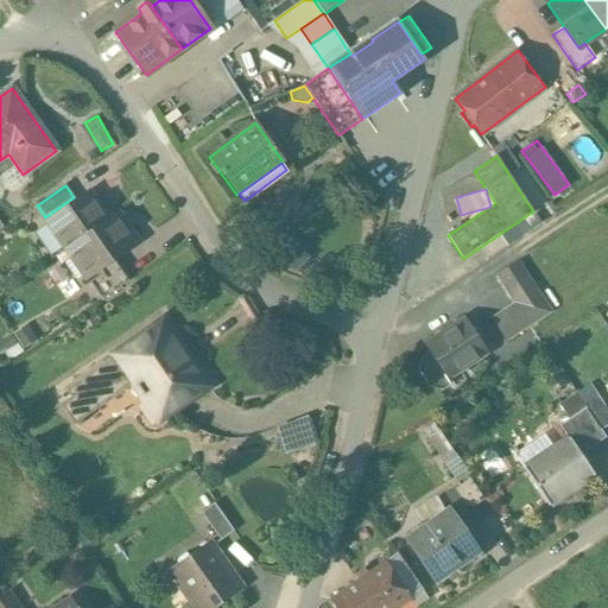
[(88,195),(49,221),(68,248),(107,222),(106,221),(88,195)]
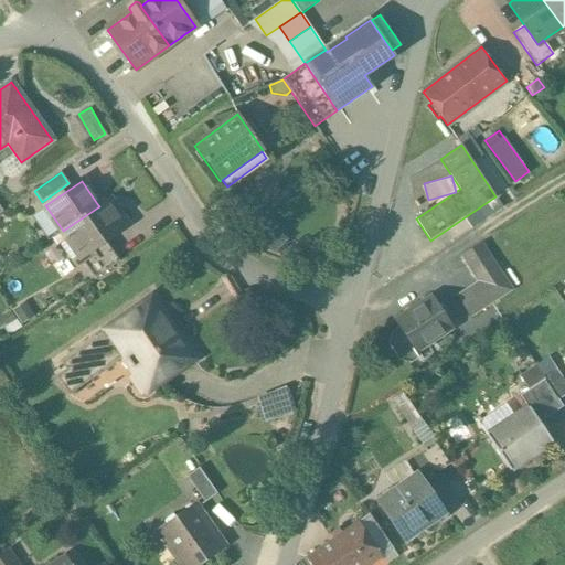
[(106,200),(98,205),(99,206),(63,231),(68,240),(80,255),(82,258),(93,251),(107,241),(129,225),(116,208),(113,210),(106,200)]
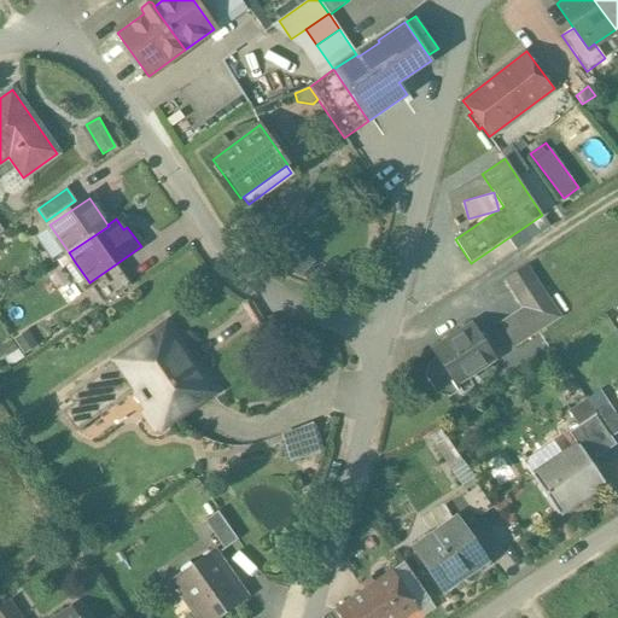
[(75,262),(66,268),(77,285),(87,279),(75,262)]
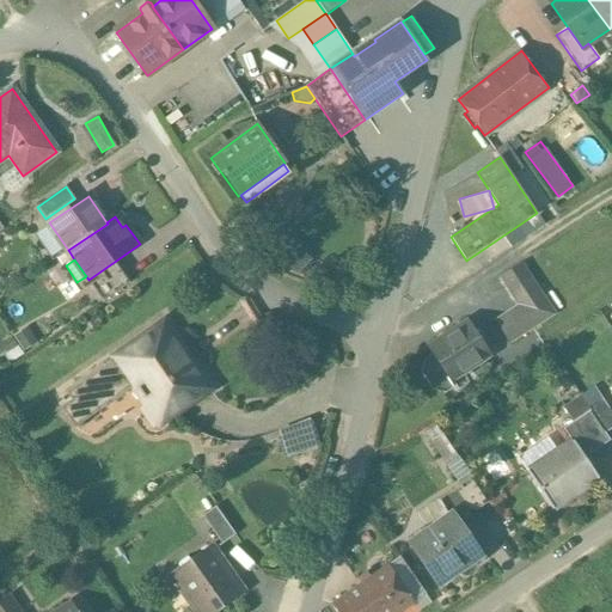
[(116,261),(101,271),(103,276),(108,282),(123,271),(116,261)]
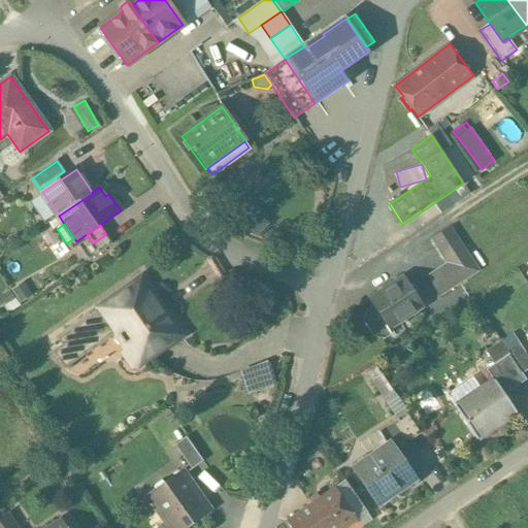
[(450,228),(431,240),(441,256),(460,243),(450,228)]
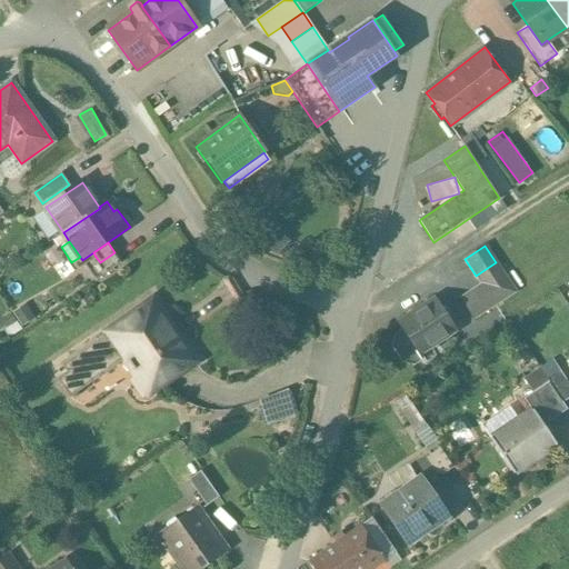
[(115,252),(100,262),(96,257),(83,265),(96,281),(122,263),(115,252)]
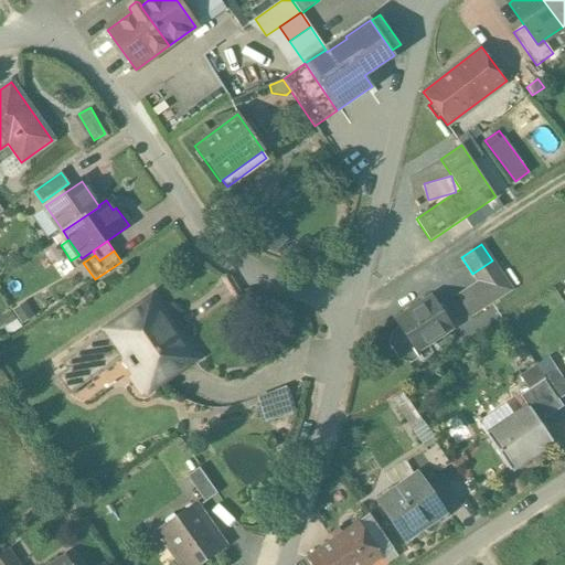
[(492,260),(472,274),(479,283),(492,304),(512,290),(492,260)]
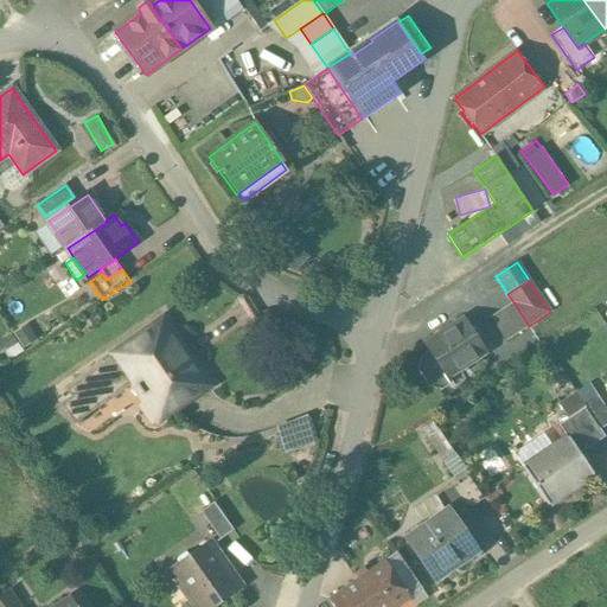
[(529,326),(515,304),(505,310),(519,332),(529,326)]
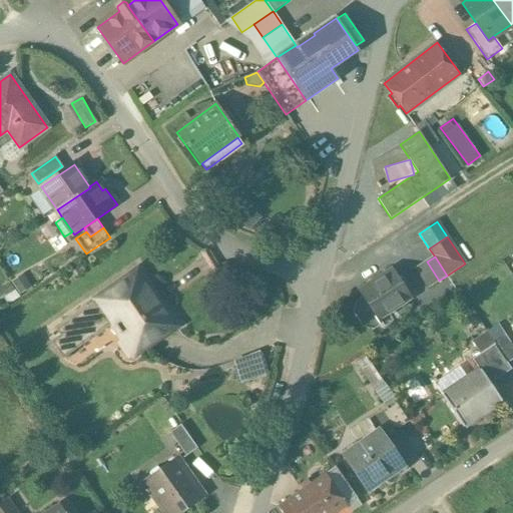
[(439,281),(427,262),(416,270),(428,288),(439,281)]
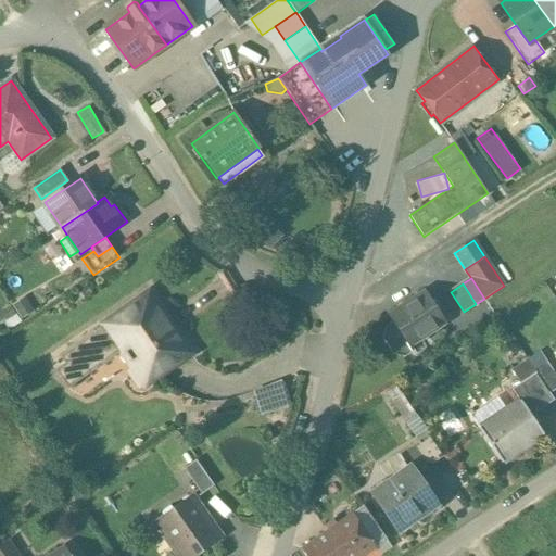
[(150,292),(103,324),(104,325),(122,351),(135,369),(139,366),(150,382),(191,353),(150,292)]
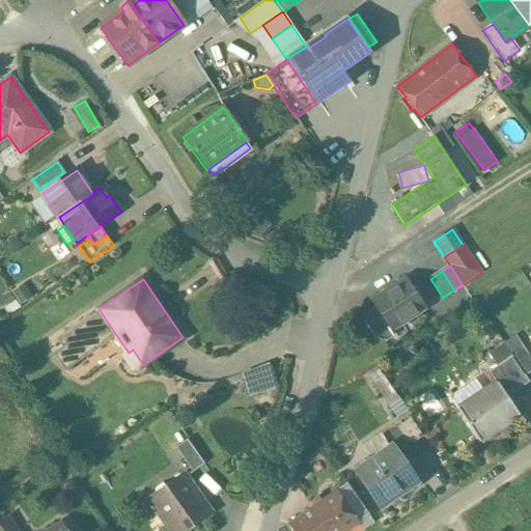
[(406,279),(371,302),(391,331),(425,309),(406,279)]
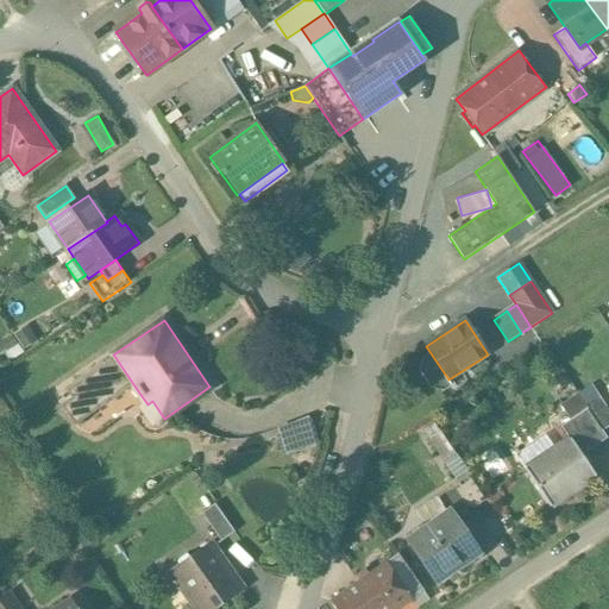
[(114,356),(64,390),(71,399),(61,406),(75,426),(133,384),(114,356)]
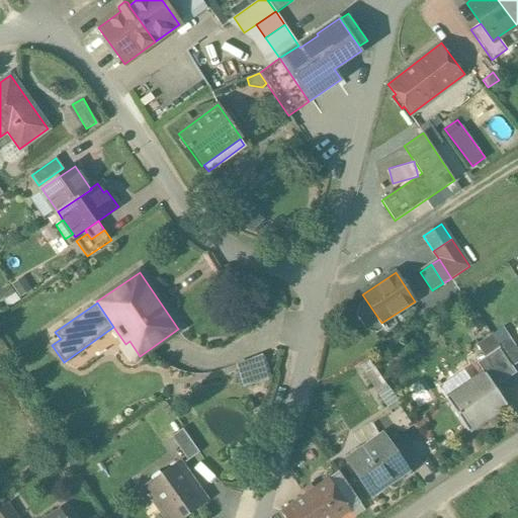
[(0,356),(9,350),(0,337),(0,356)]
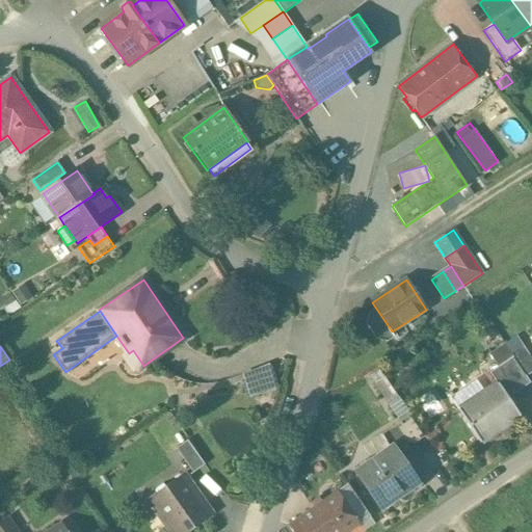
[(531,371),(531,360),(523,346),(510,353),(513,357),(526,376),(531,371)]
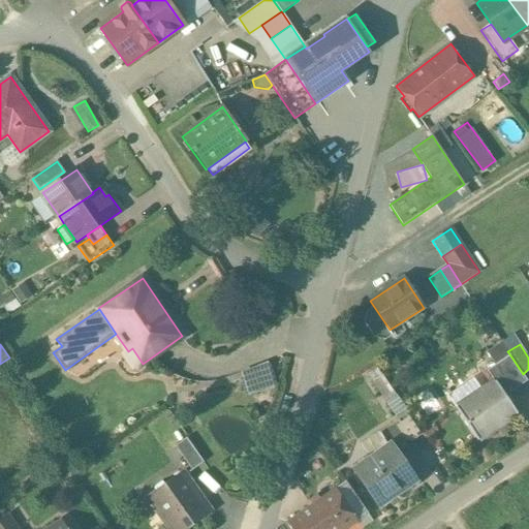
[(523,374),(510,355),(497,365),(515,390),(527,381),(523,374)]
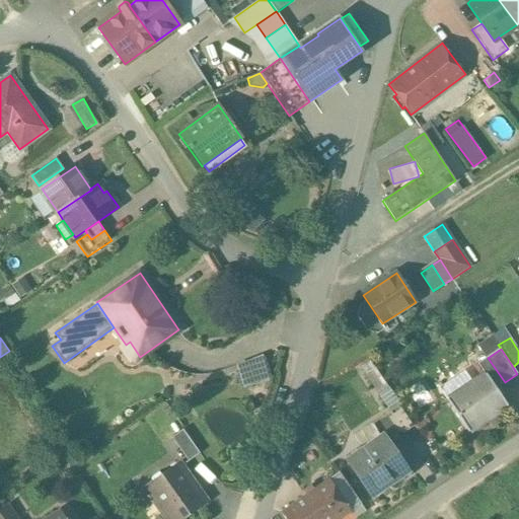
[(486,375),(447,400),(468,433),(508,406),(496,388),(505,382),(488,358),(477,364),(486,375)]
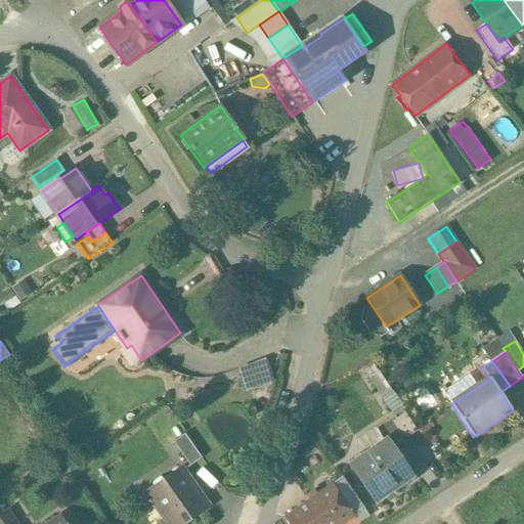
[(404,408),(375,429),(383,441),(389,438),(395,446),(419,430),(404,408)]
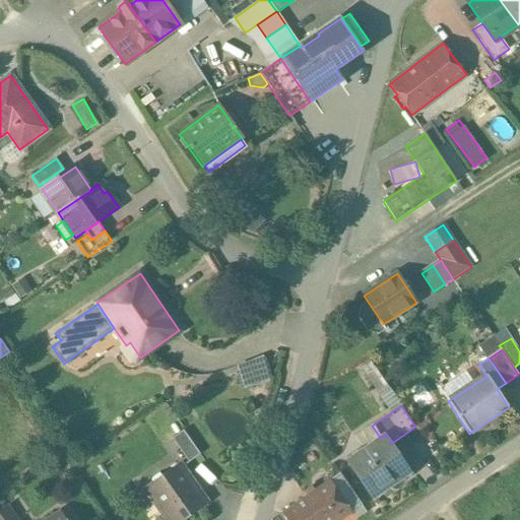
[(199,453),(183,430),(172,437),(189,461),(199,453)]
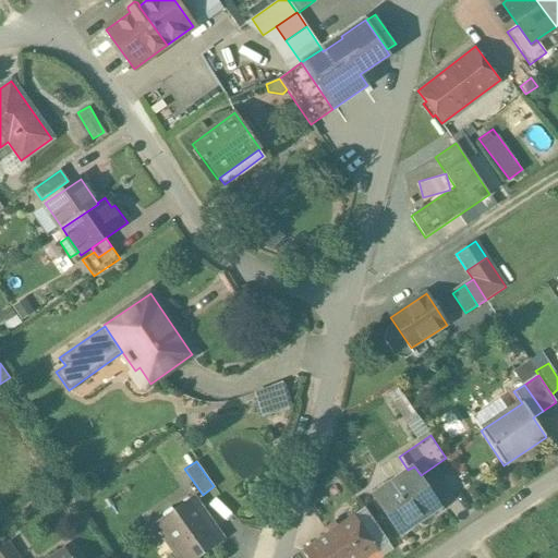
[(408,470),(372,495),(399,534),(441,505),(421,475),(414,466),(408,470)]
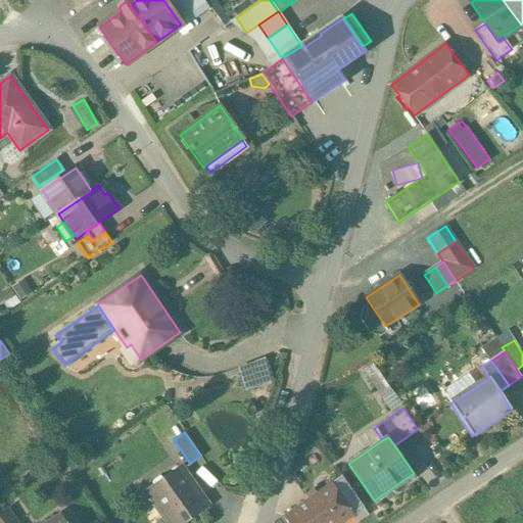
[(182,466),(145,491),(168,522),(181,522),(208,505),(182,466)]
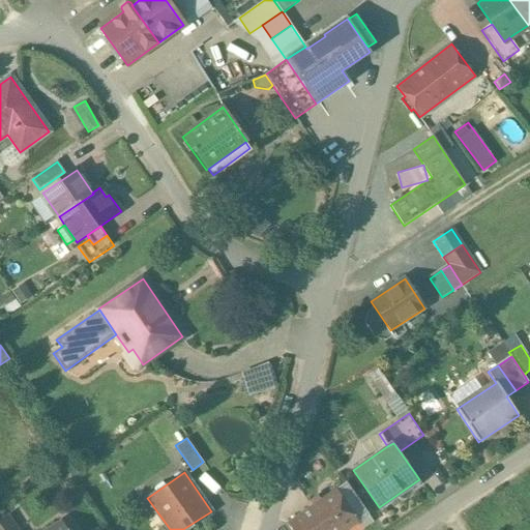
[(335,489),(287,524),(290,529),(359,529),(363,528),(335,489)]
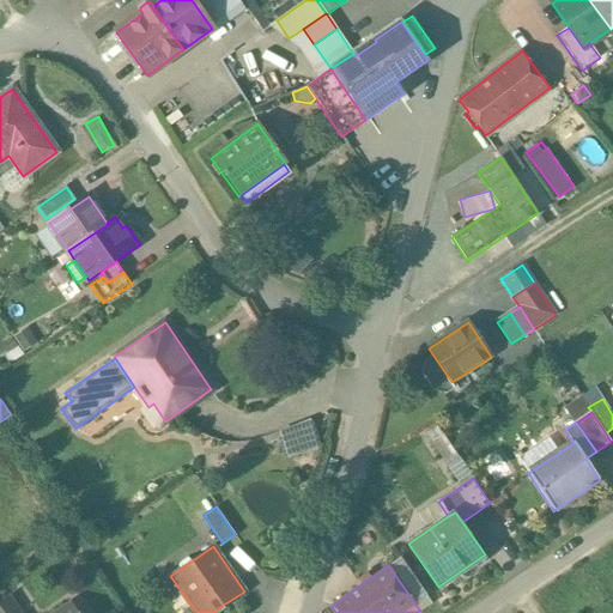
[(20,612),(10,596),(0,602),(0,612),(20,612)]
